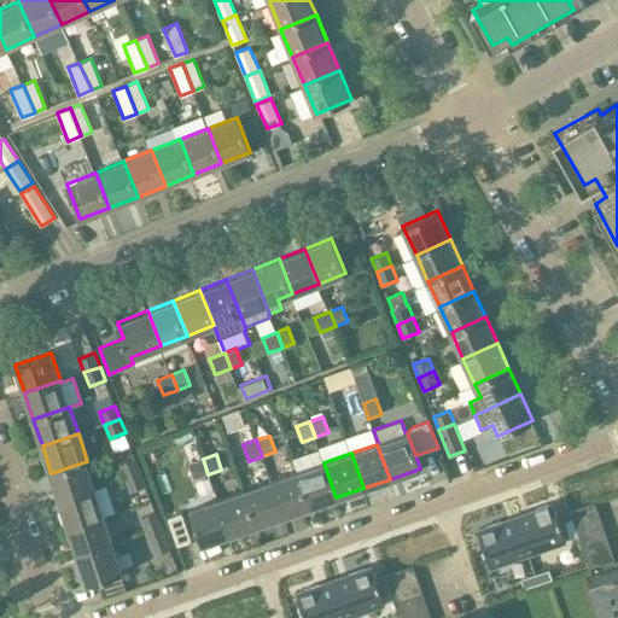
[(135,458),(120,464),(124,478),(141,472),(135,458)]
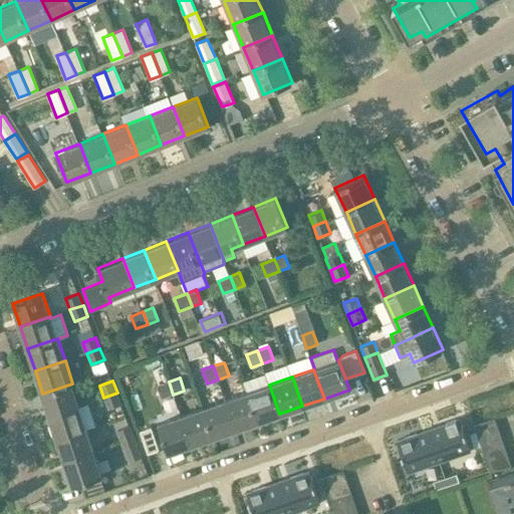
[(157,386),(162,399),(173,395),(169,381),(157,386)]
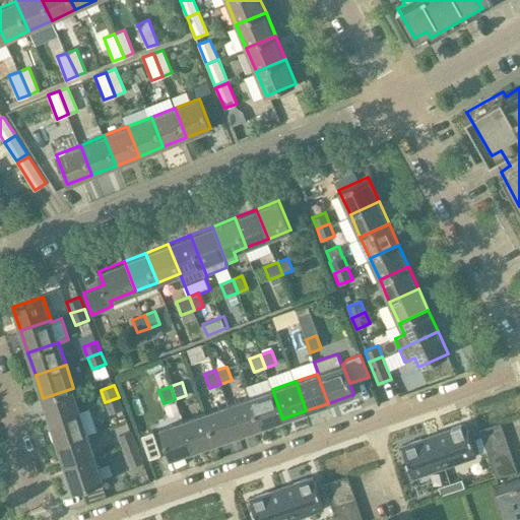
[(73,388),(43,398),(50,420),(80,410),(73,388)]
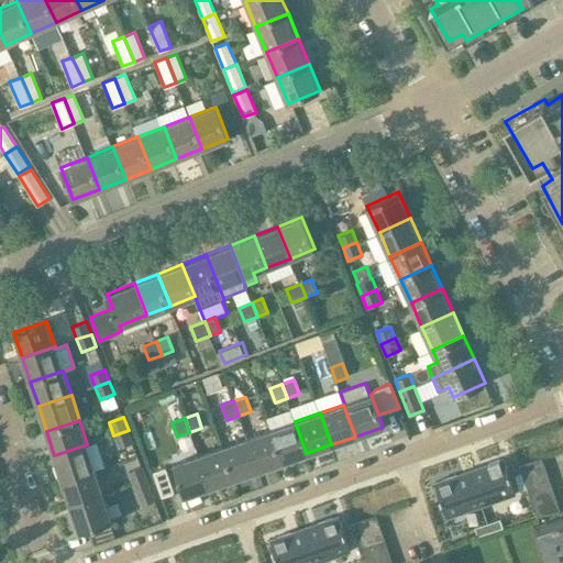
[(271,430),(282,462),(306,453),(295,421),(271,430)]
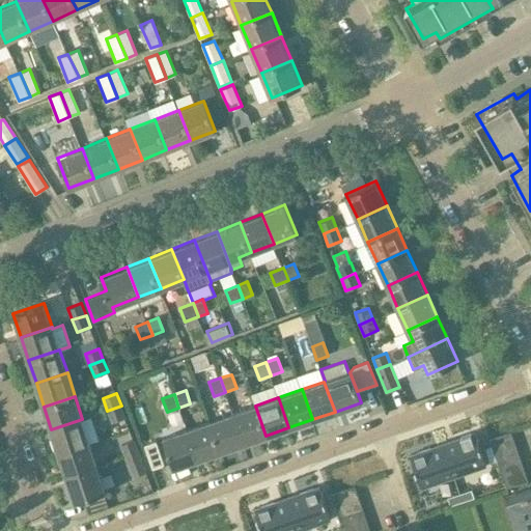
[(112,422),(126,417),(121,406),(107,411),(112,422)]
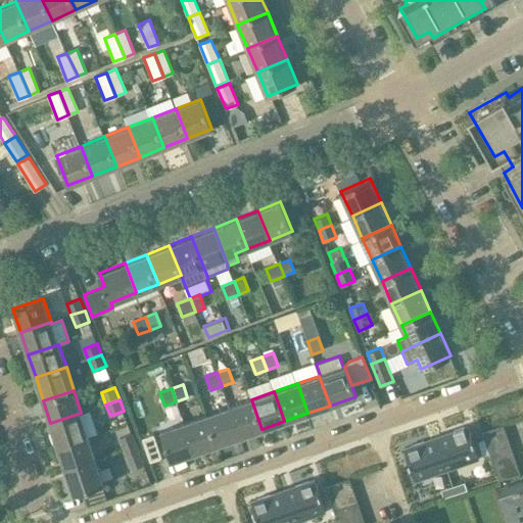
[(251,399),(229,407),(239,436),(262,429),(251,399)]
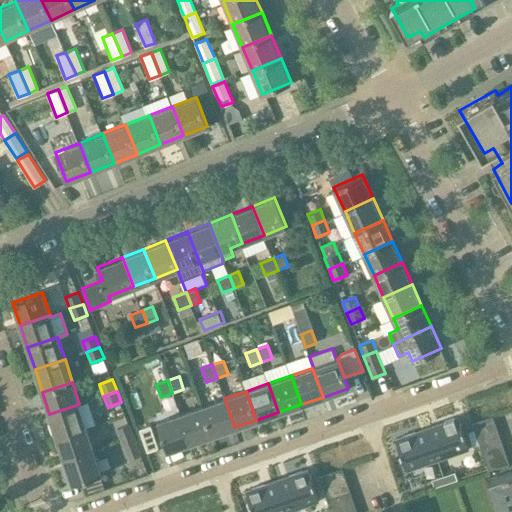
[(224,398),(202,406),(212,435),(234,427),(224,398)]
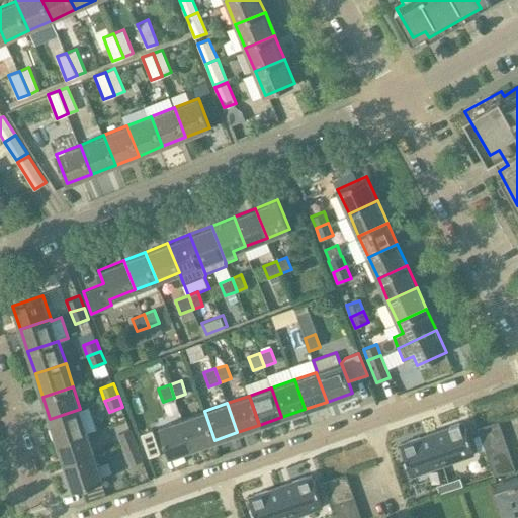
[(50,419),(58,441),(88,431),(80,409),(50,419)]
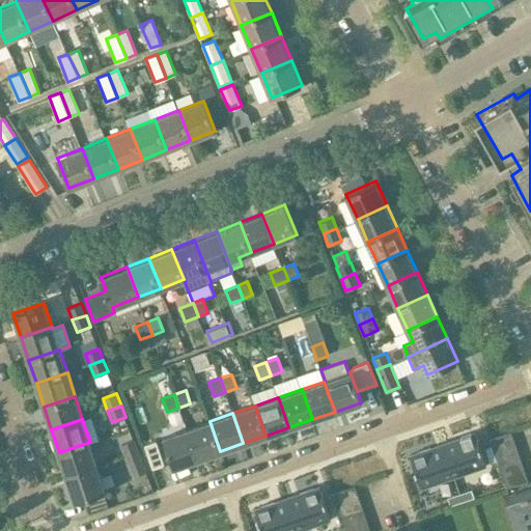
[(210,421),(187,429),(197,459),(220,451),(210,421)]
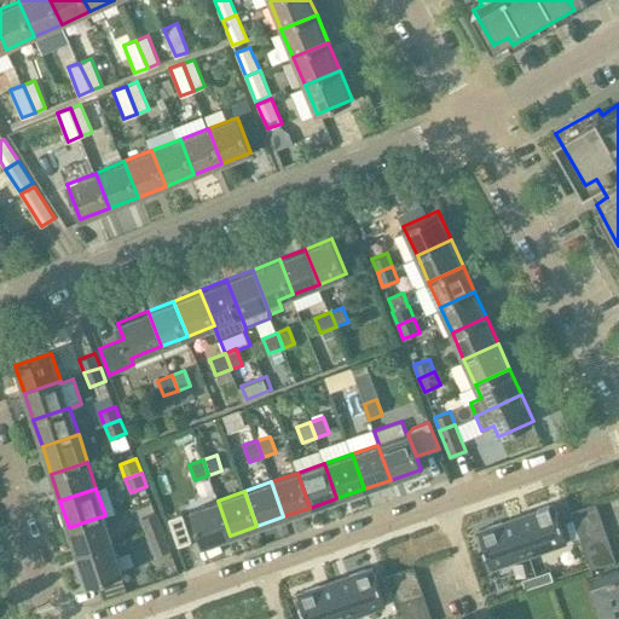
[(190,510),(202,545),(230,536),(218,501),(190,510)]
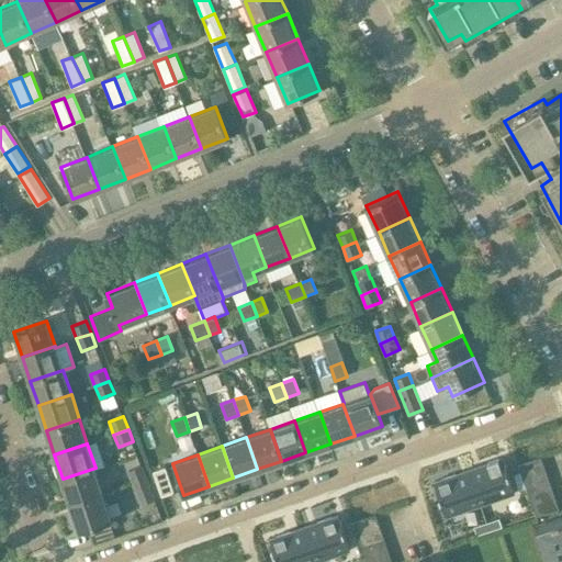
[(543,470),(539,457),(518,463),(523,476),(543,470)]
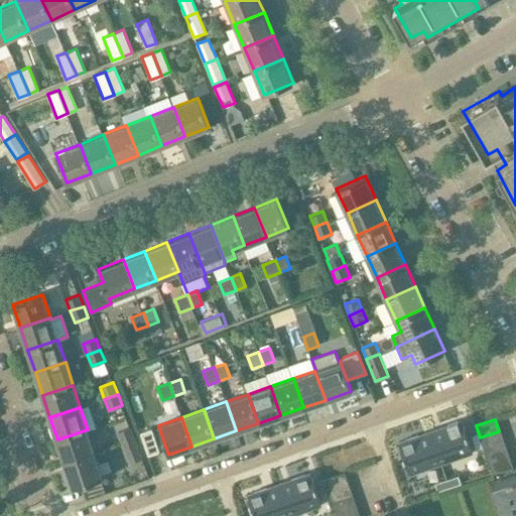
[(462,420),(429,431),(441,464),(473,453),(462,420)]
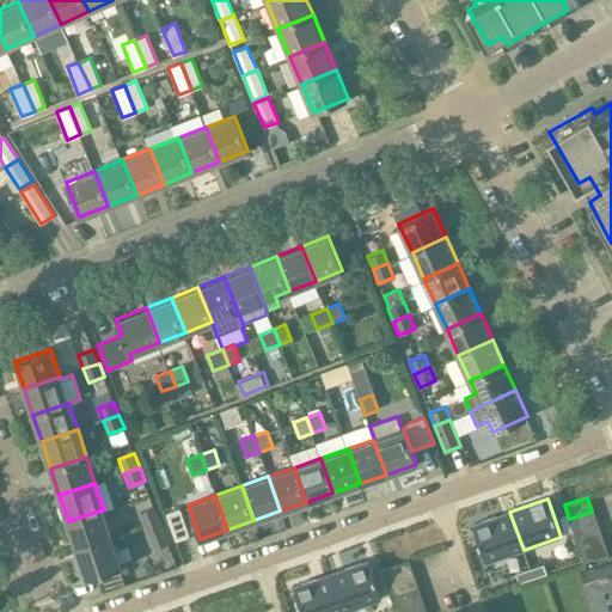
[(154,506),(139,512),(145,526),(160,520),(154,506)]
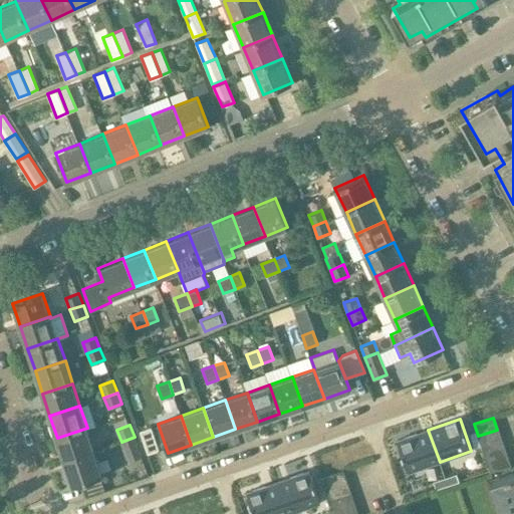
[(87,428),(57,438),(64,460),(94,450),(87,428)]
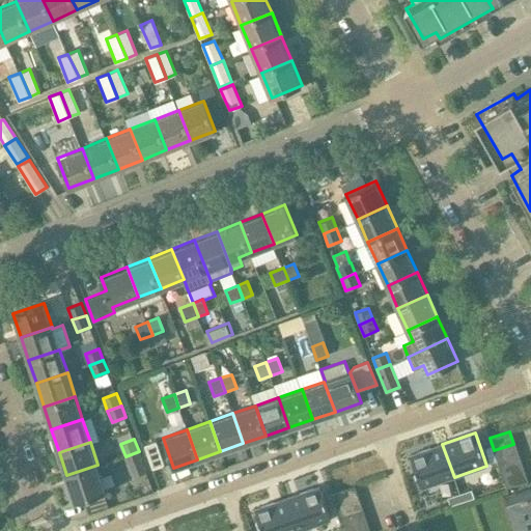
[(442,444),(410,455),(422,488),(454,477),(442,444)]
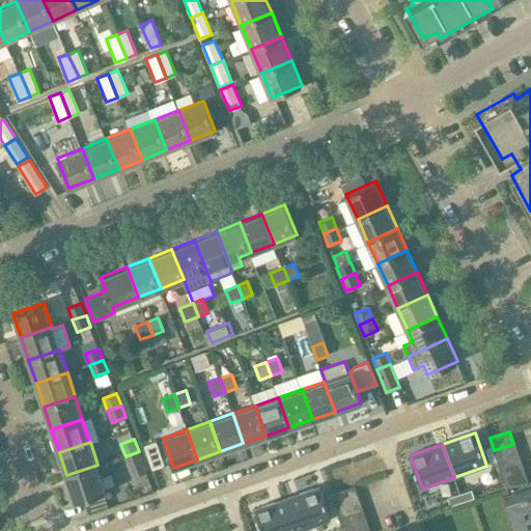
[(498,463),(519,455),(513,444),(494,450),(497,458),(498,463)]
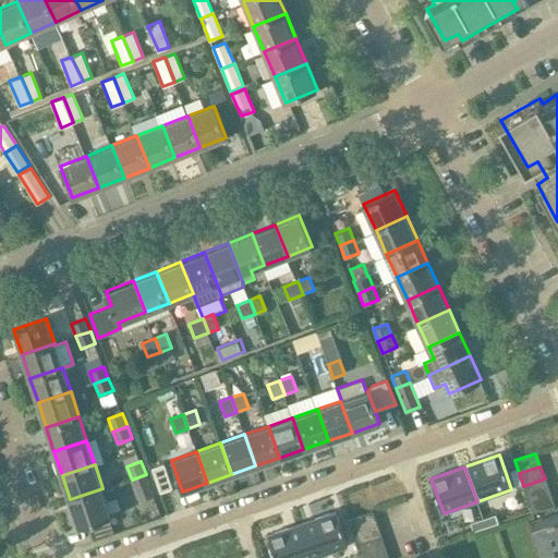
[(140,500),(154,495),(146,474),(132,480),(140,500)]
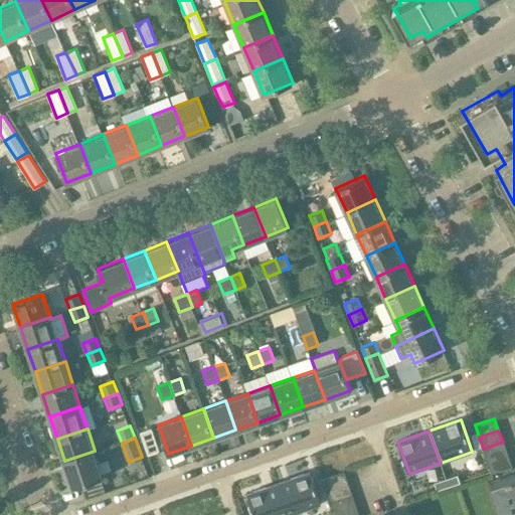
[(483,449),(487,461),(507,454),(503,442),(483,449)]
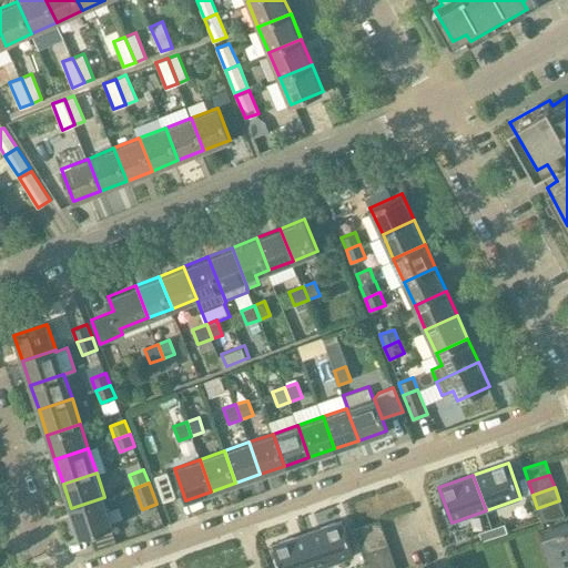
[(80,537),(113,526),(104,497),(71,508),(80,537)]
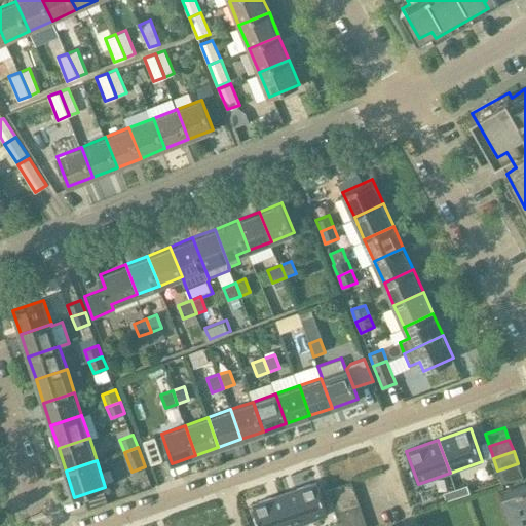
[(522,475),(518,463),(497,471),(501,482),(522,475)]
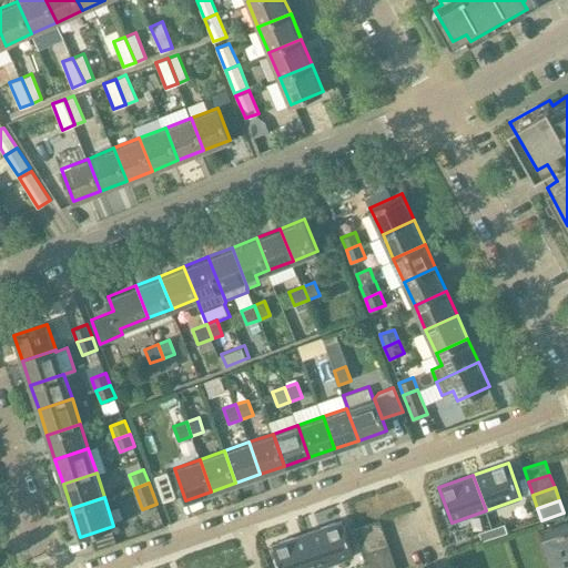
[(385,533),(379,519),(358,527),(362,540),(385,533)]
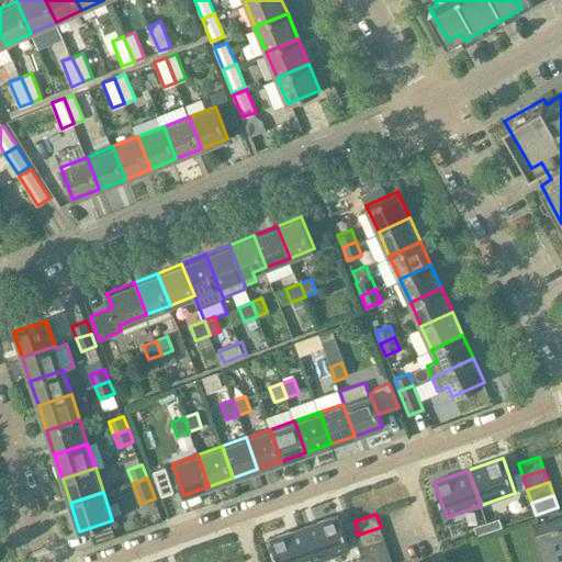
[(561,561),(561,515),(538,524),(550,561),(561,561)]
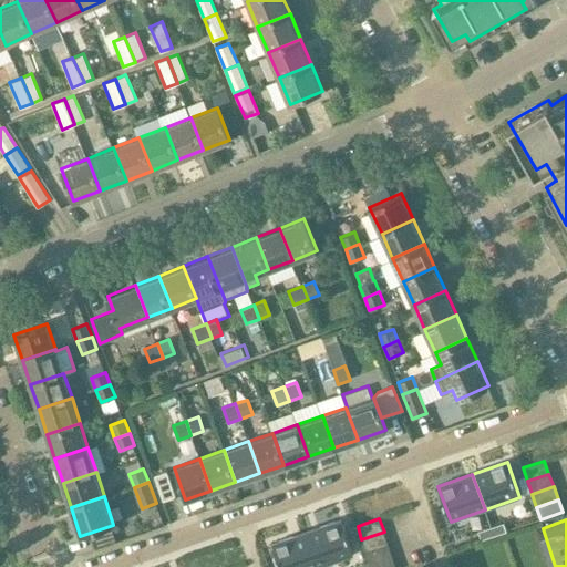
[(341,521),(307,532),(318,566),(353,555),(341,521)]
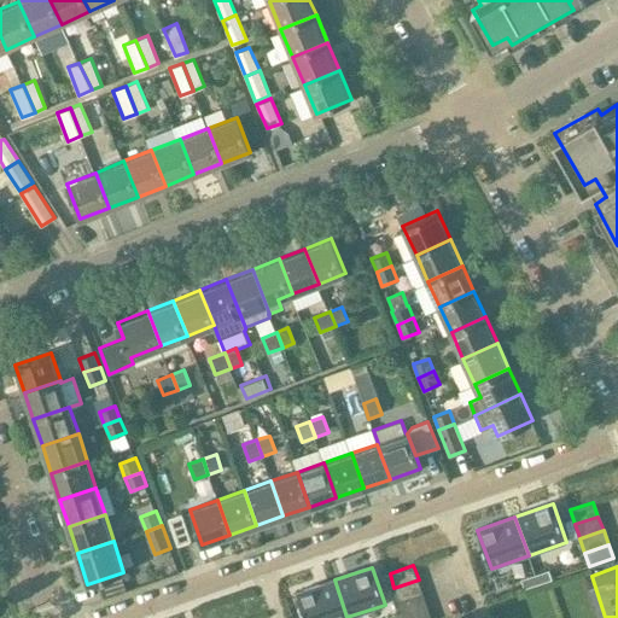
[(549,570),(535,575),(538,584),(552,579),(549,570)]
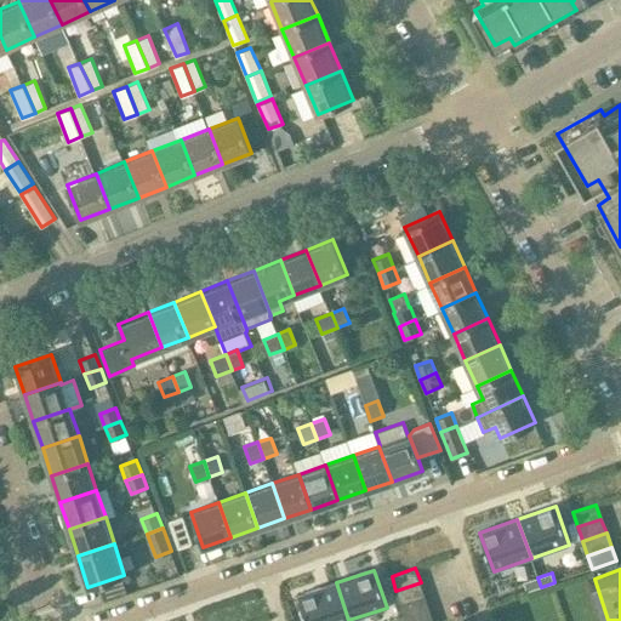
[(537,577),(524,582),(527,592),(541,587),(537,577)]
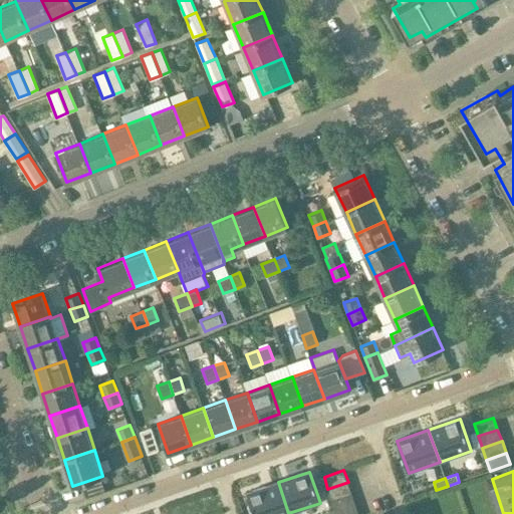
[(288,513),(278,482),(246,493),(253,513),(288,513)]
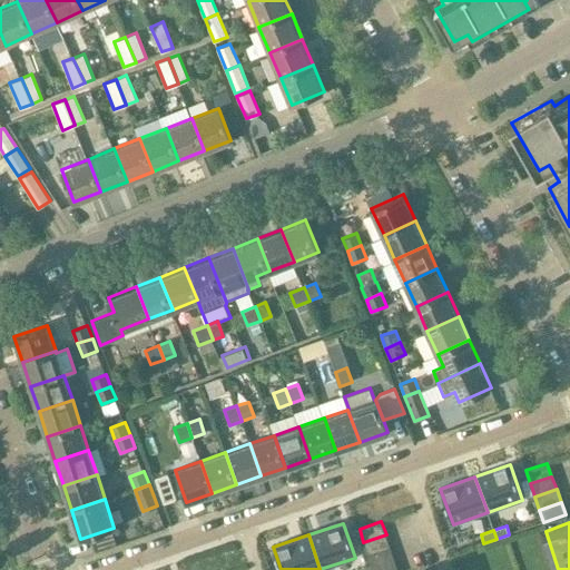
[(366,551),(367,556),(391,548),(386,534),(363,542),(366,551)]
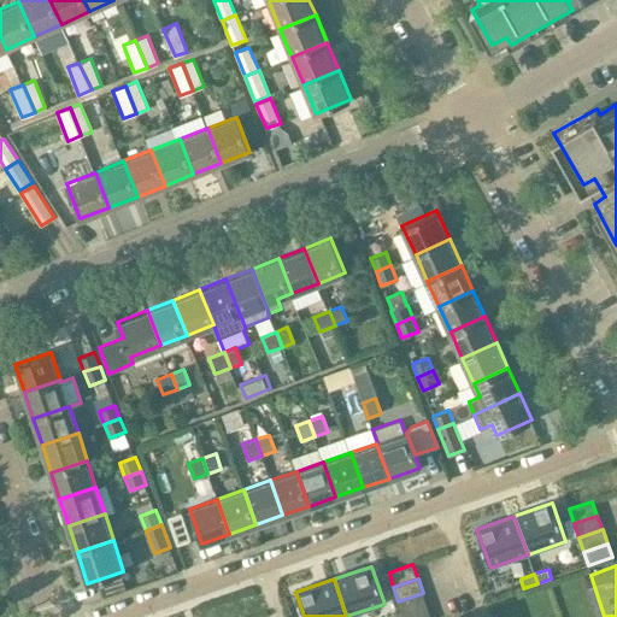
[(428,606),(423,593),(398,601),(403,615),(428,606)]
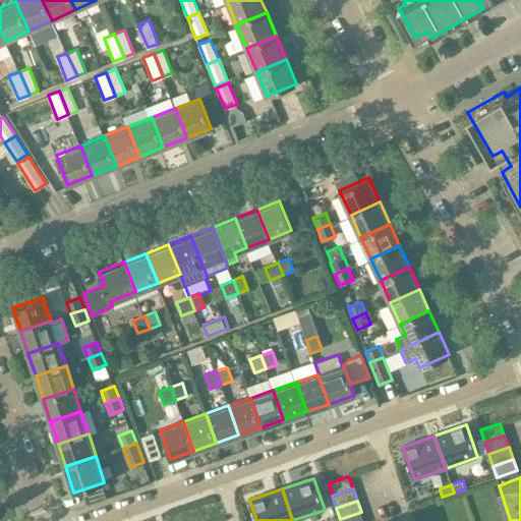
[(340,520),(363,520),(361,512),(340,519),(340,520)]
